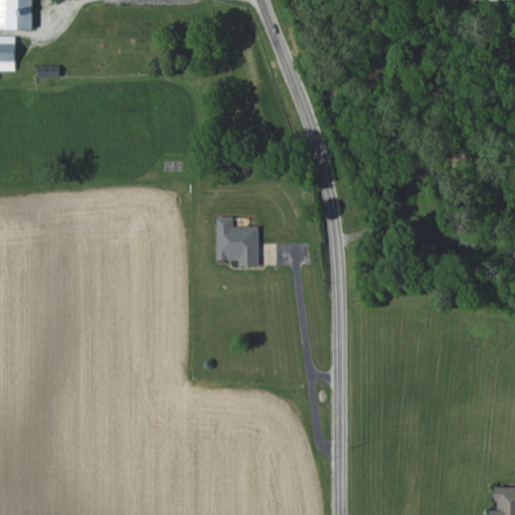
[(0,0),(0,28),(32,29),(32,0),(0,0)]
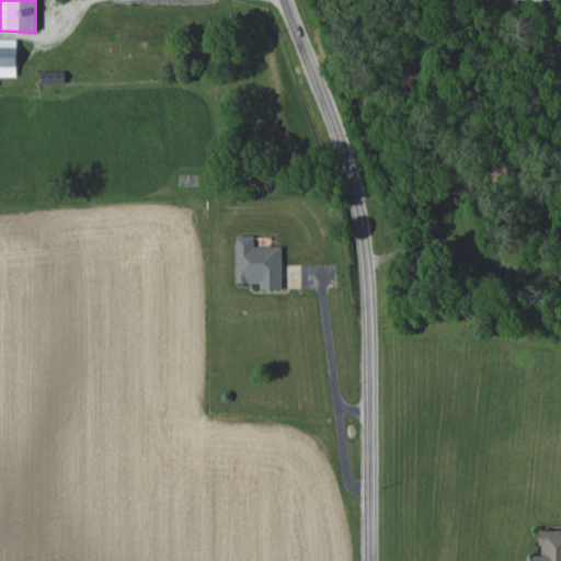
[(18,39),(0,38),(0,76),(16,77),(18,39)]
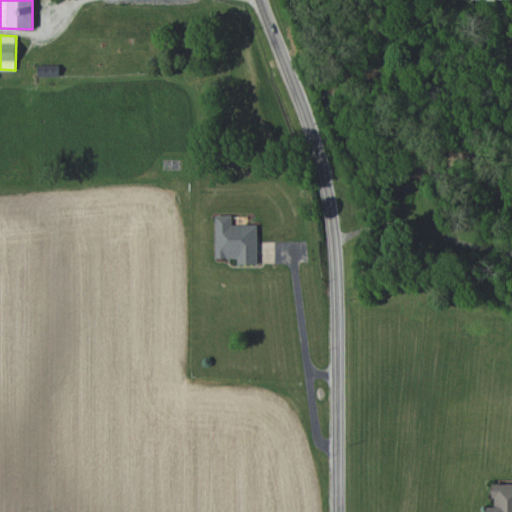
[(59,65),(41,64),(41,70),(45,70),(44,76),(59,77),(59,65)]
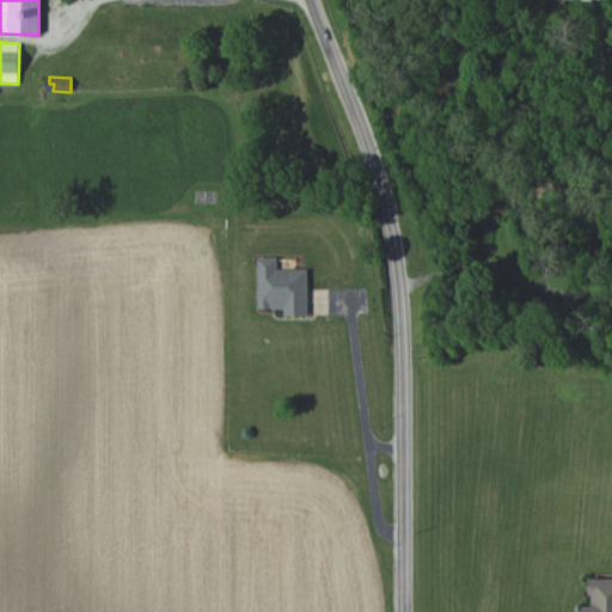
[(307,269),(277,269),(277,257),(257,257),(257,308),(283,308),(283,316),(307,316),(307,269)]
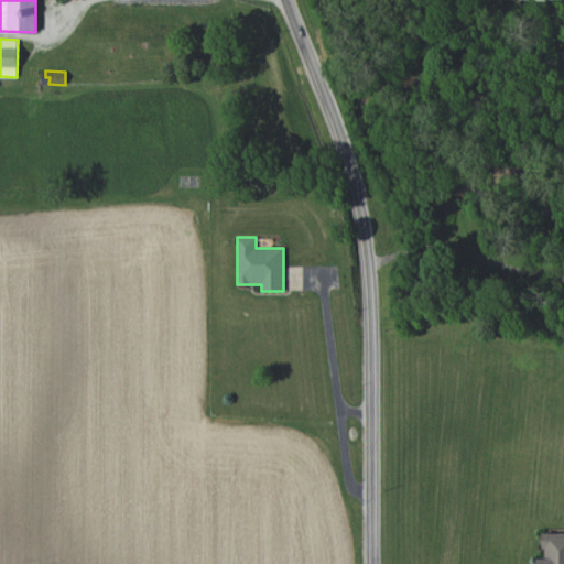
[(563,563),(563,533),(543,533),(543,559),(537,559),(537,563),(563,563)]
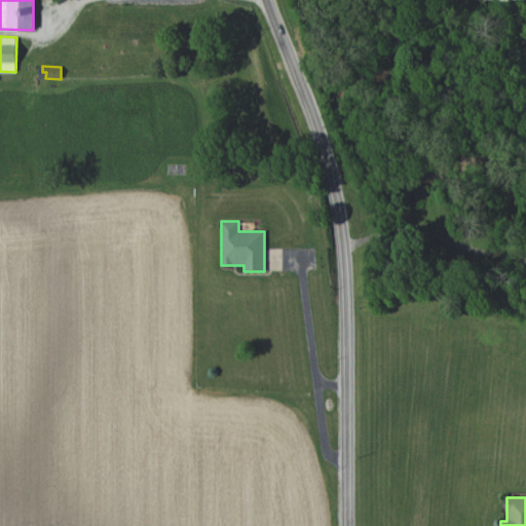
All buildings are outlined.
